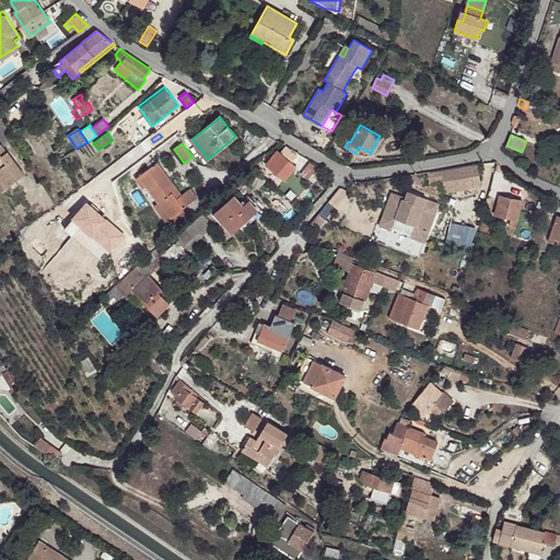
[(146,146),(133,154),(138,161),(150,152),(146,146)]
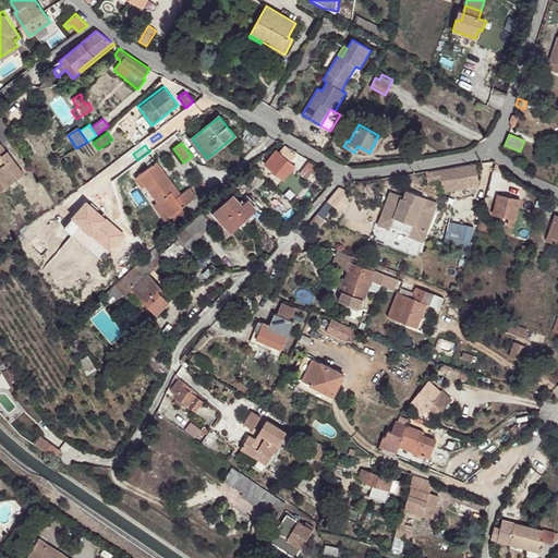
[(0,180),(5,189),(24,174),(7,152),(1,155),(0,153),(0,180)]
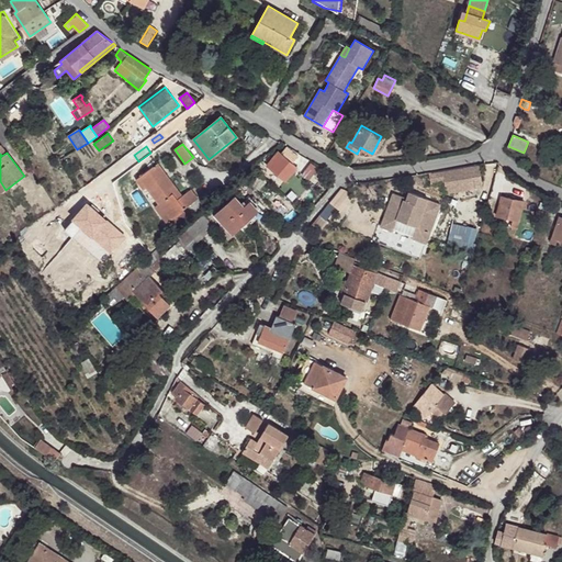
[(280,155),(277,153),(266,166),(285,181),(296,167),(280,155)]
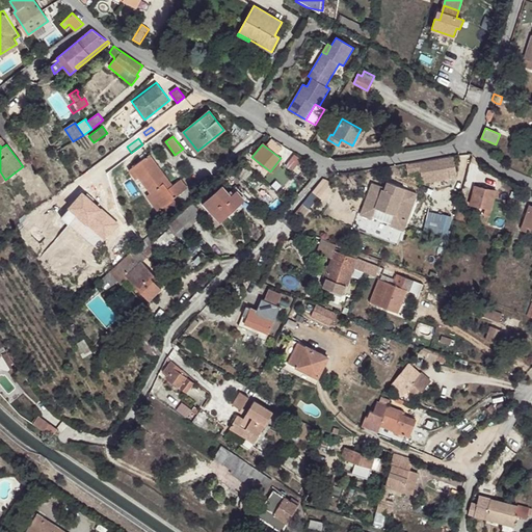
[(131,153),(127,147),(118,153),(123,159),(131,153)]
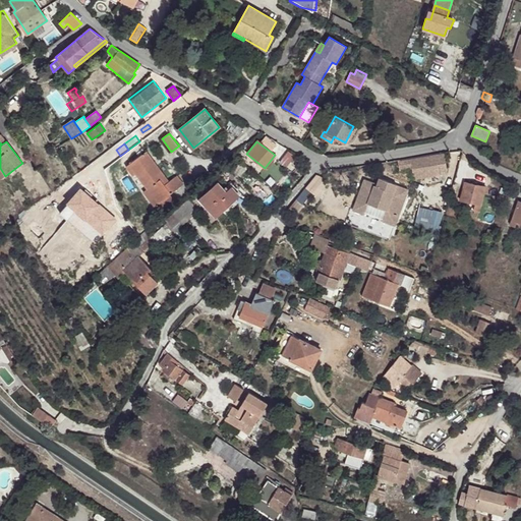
[(295,156),(288,151),(280,162),(286,167),(295,156)]
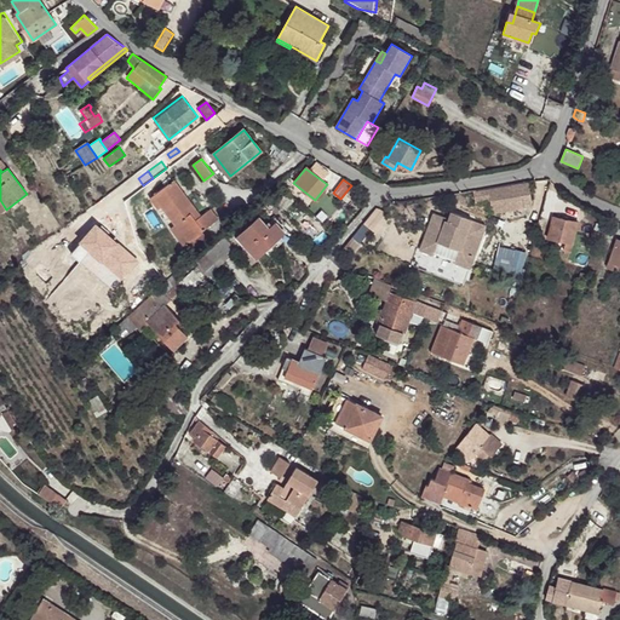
[(174,181),(150,197),(159,210),(162,206),(176,224),(171,228),(184,246),(189,242),(193,248),(207,237),(202,231),(218,219),(211,210),(200,217),(196,213),(199,212),(174,181)]
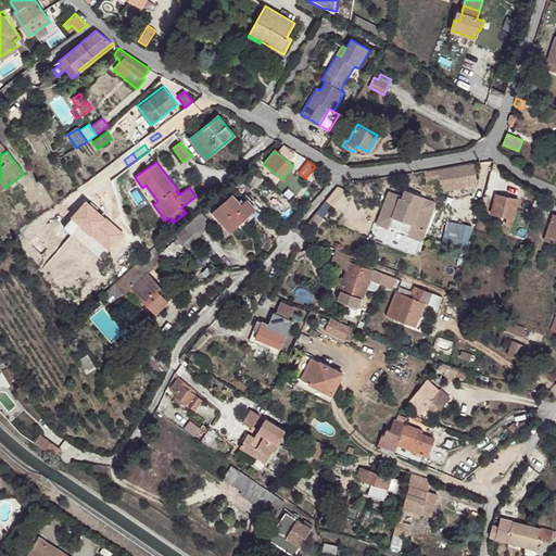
[(474,164),(425,172),(427,181),(440,179),(442,191),(469,186),(466,171),(475,168),(474,164)]
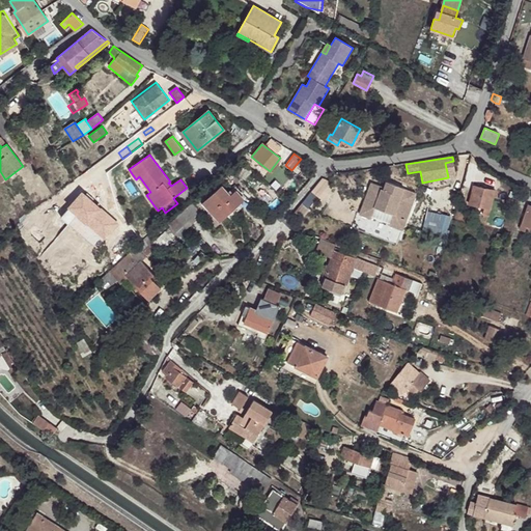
[(311,190),(319,197),(331,184),(323,176),(311,190)]
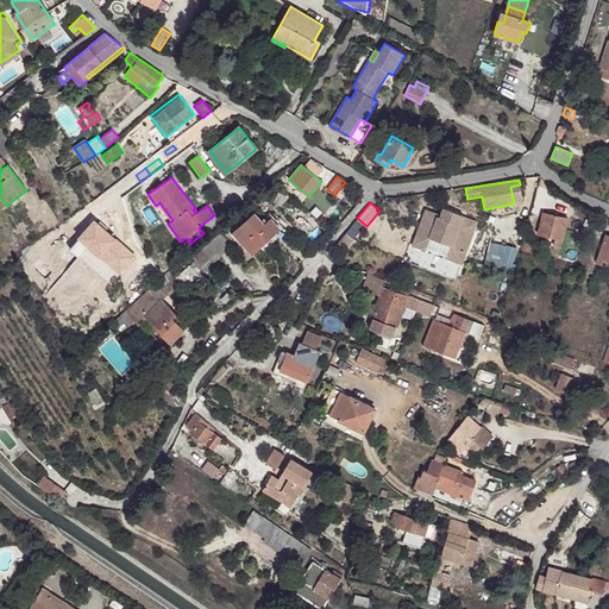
[(426,209),(413,245),(462,263),(477,221),(443,209),(440,217),(438,217),(438,214),(426,209)]
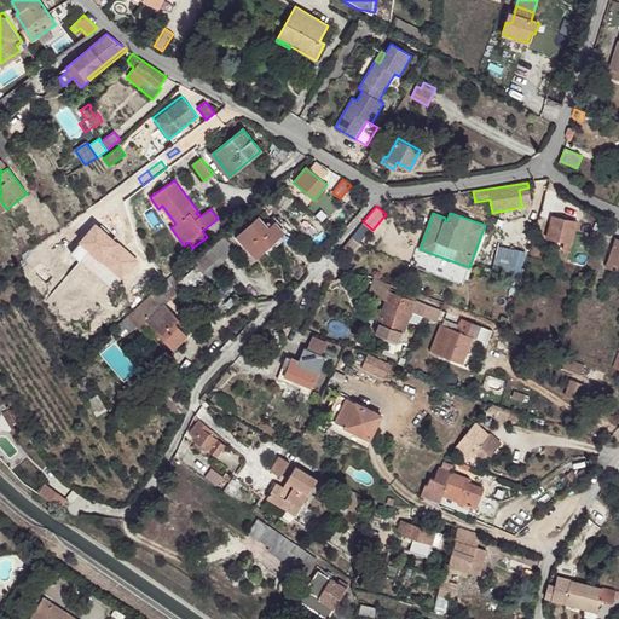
[(258,217),(237,236),(256,258),(272,243),(285,231),(276,221),(268,227),(258,217)]
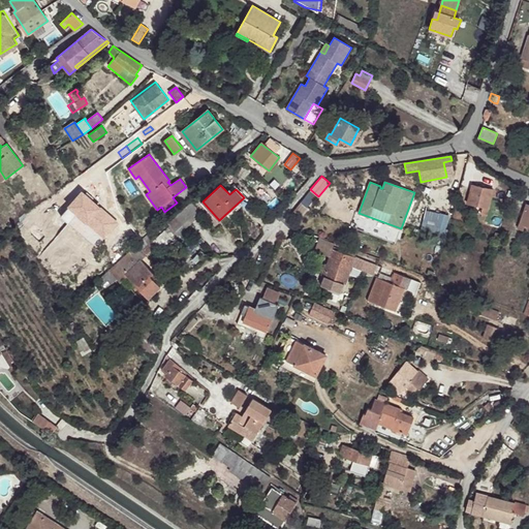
[(493,189),(473,185),(471,192),(467,191),(465,201),(468,203),(468,204),(483,207),(480,213),(486,214),(493,189)]
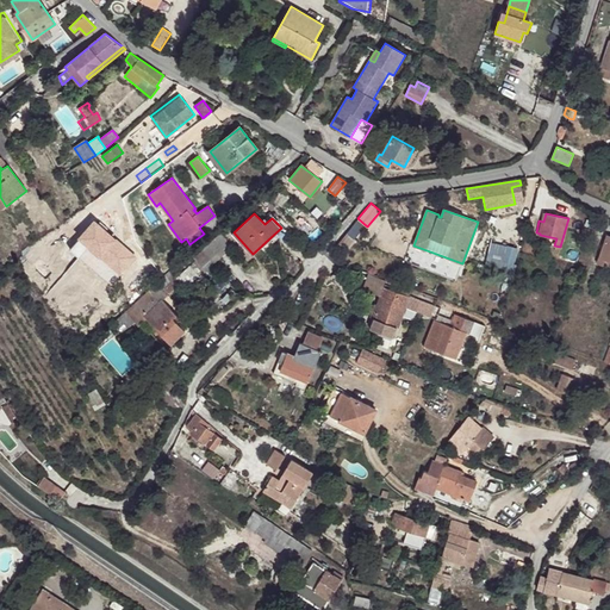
[(281,228),(268,240),(272,243),(285,232),(281,228)]
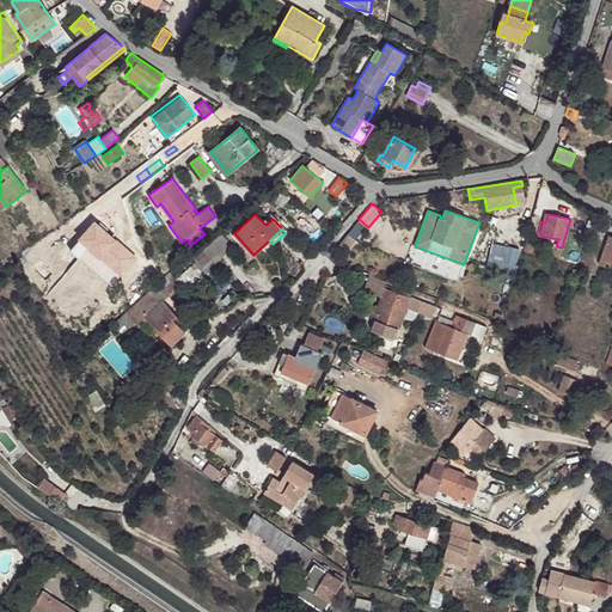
[(203,251),(214,264),(231,250),(228,248),(231,245),(222,234),(203,251)]
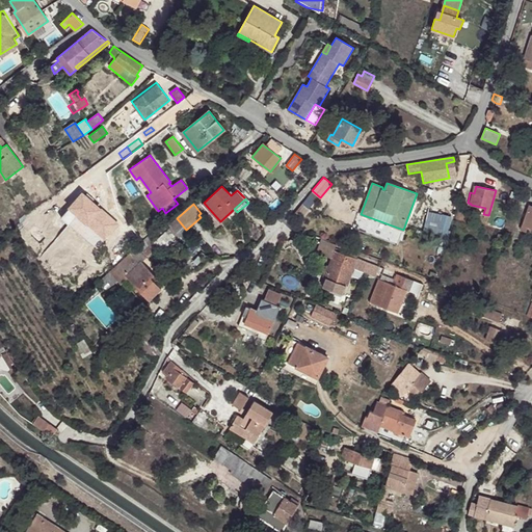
[(531,206),(529,206),(521,230),(526,232),(528,225),(531,227),(531,206)]
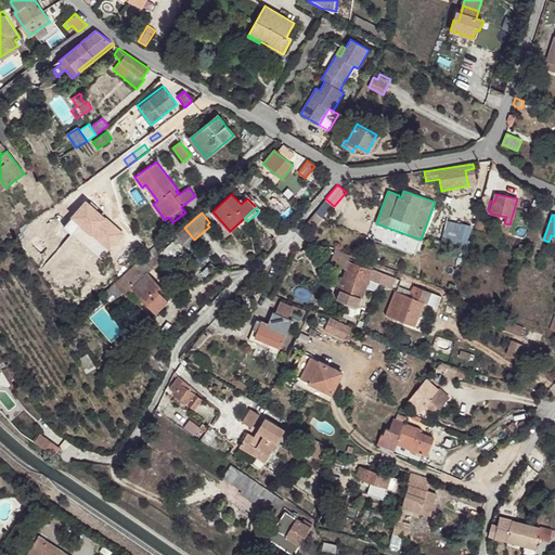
[(184,228),(177,235),(188,247),(195,241),(194,240),(184,228)]
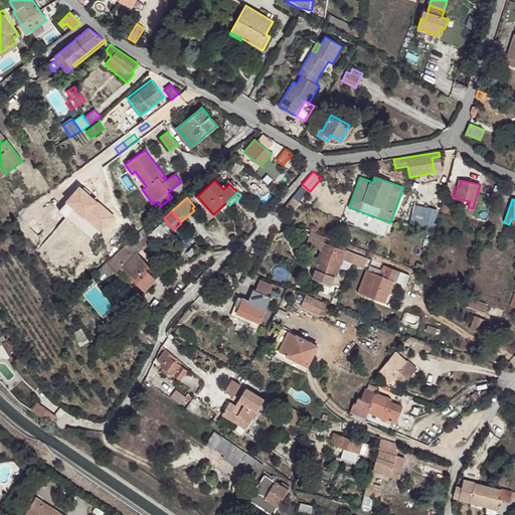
[(160,224),(149,234),(155,240),(166,231),(160,224)]
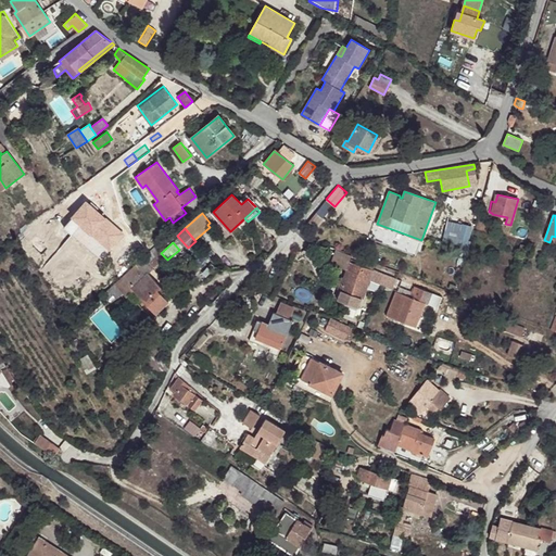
[(349,262),(352,255),(337,250),(331,264),(345,270),(349,262)]
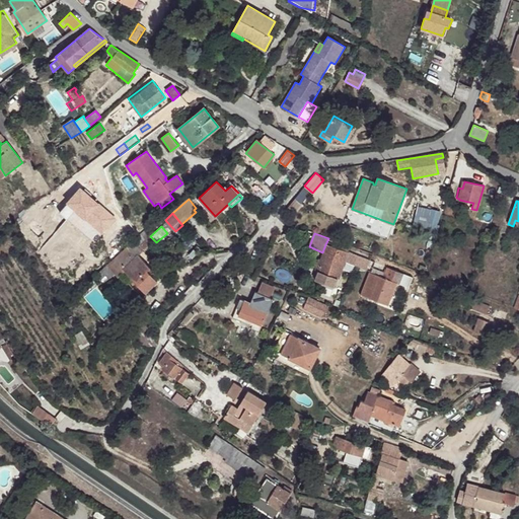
[(135,239),(107,265),(118,277),(125,271),(145,293),(157,282),(151,275),(147,271),(150,268),(138,254),(143,250),(143,247),(135,239)]
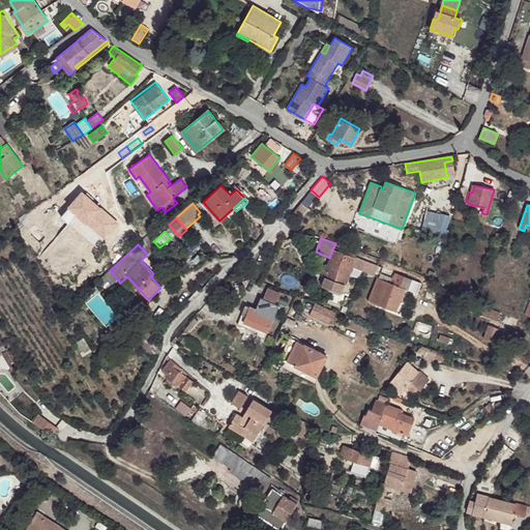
[(348,255),(332,249),(329,258),(331,258),(328,265),(324,275),(324,276),(325,276),(322,286),(341,293),(344,285),(346,285),(352,267),(374,275),(378,266),(355,258),(356,255),(349,252),(348,255)]
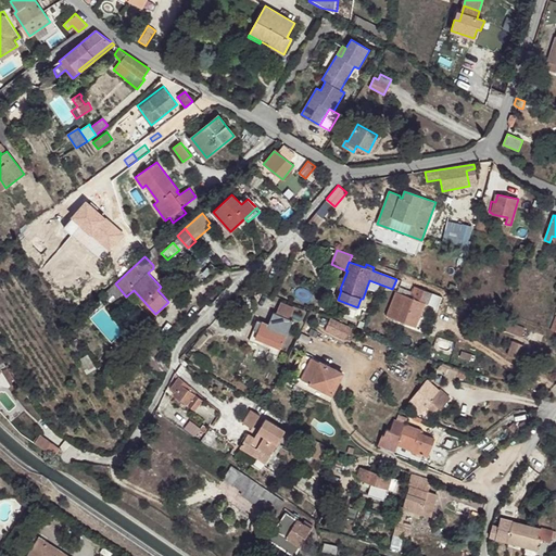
[(402,281),(396,279),(392,289),(399,291),(402,281)]
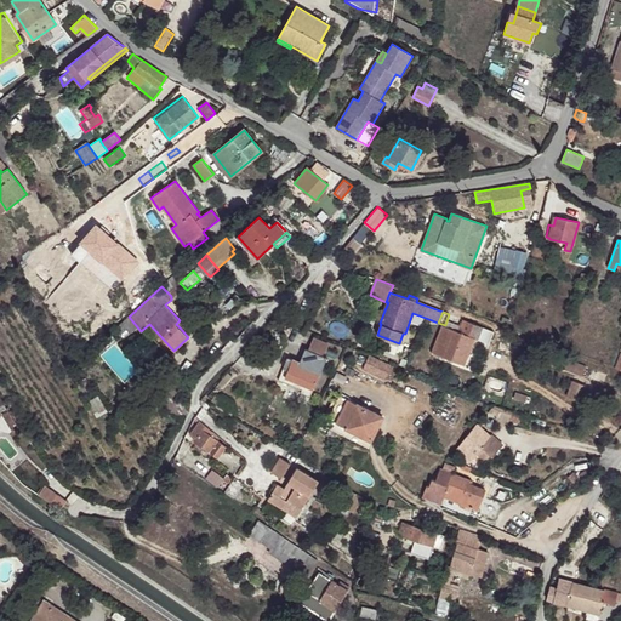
[(445,325),(444,326),(443,325),(432,352),(465,365),(474,339),(477,340),(482,328),(449,314),(445,325)]
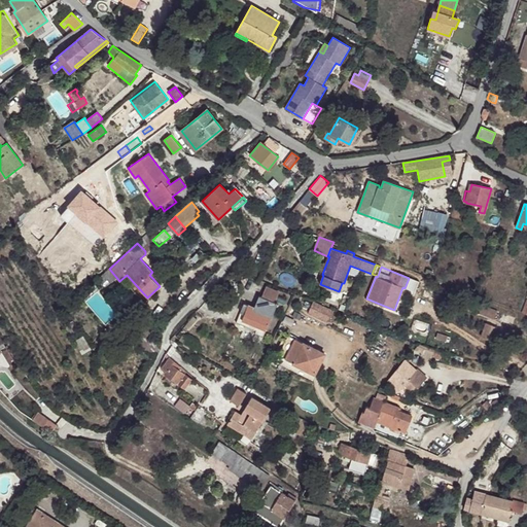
[(267,287),(264,297),(274,302),(278,292),(267,287)]
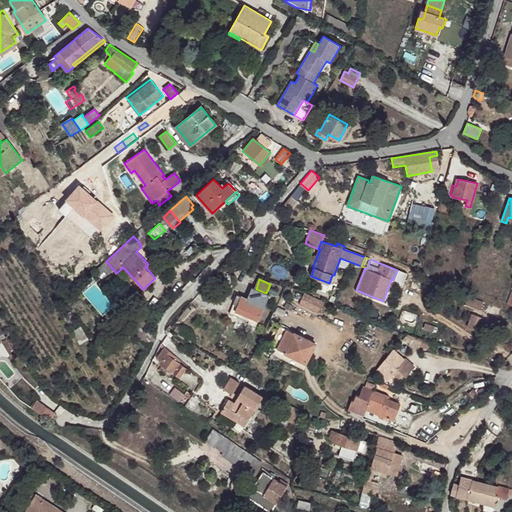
[(266,293),(256,289),(252,287),(247,299),(237,294),(229,314),(249,322),(248,324),(256,328),(265,306),(265,307),(270,295),(266,293)]
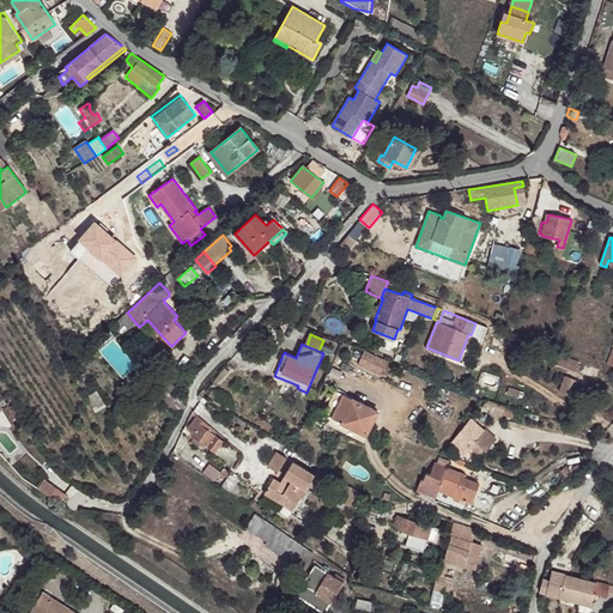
[(540,346),(536,357),(565,368),(569,357),(540,346)]
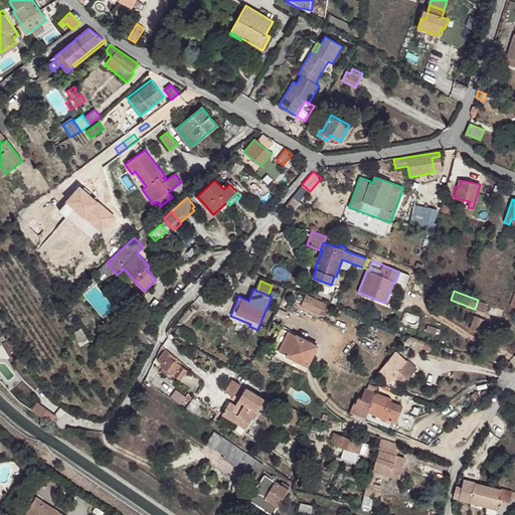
[(324,303),(306,295),(302,305),(320,313),(324,303)]
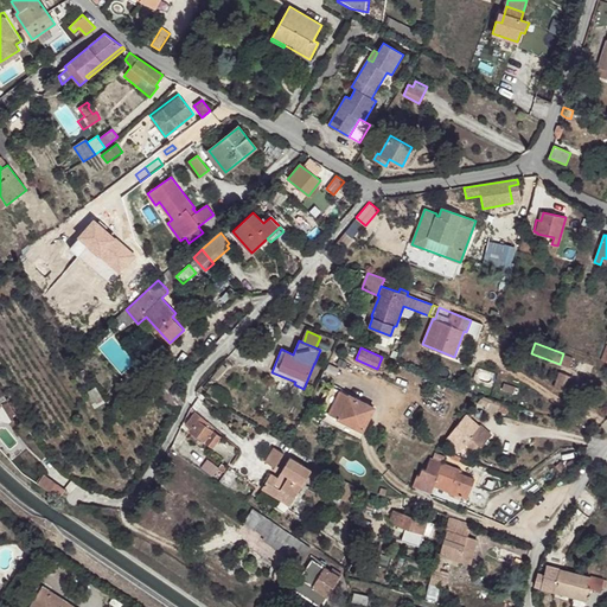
[(573,357),(563,353),(560,364),(569,368),(573,357)]
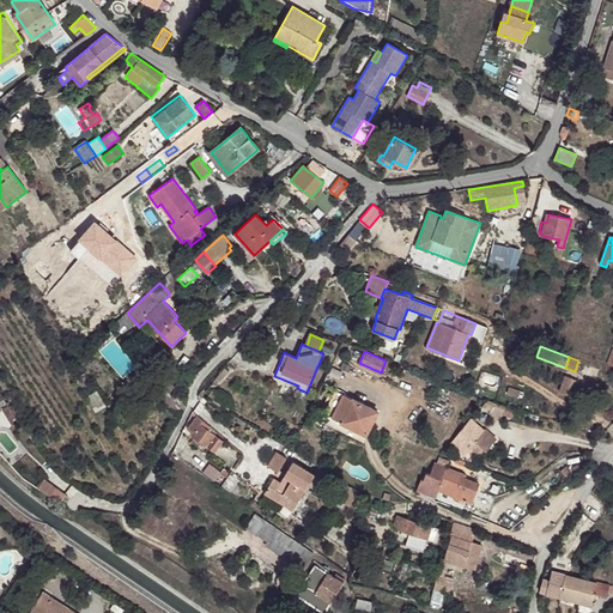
[(225,368),(216,380),(219,382),(229,371),(225,368)]
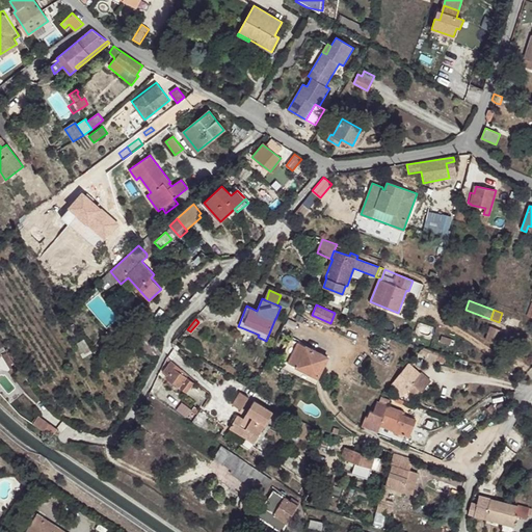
[(490,326),(486,340),(498,343),(502,330),(490,326)]
